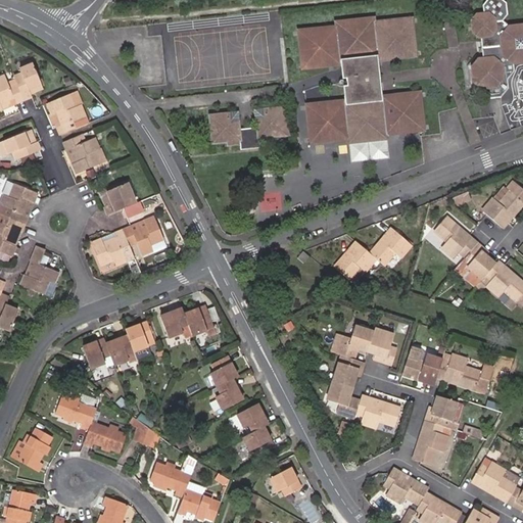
[(482,10),(475,11),(469,17),(471,28),(479,35),(483,35),(486,55),(476,56),(471,62),(470,63),(472,81),(481,89),(482,94),(488,99),(501,97),(508,89),(507,80),(513,73),(514,72),(513,63),(522,61),(522,19),(508,22),(501,17),(506,11),(504,0),(482,0),(481,2),(482,10)]
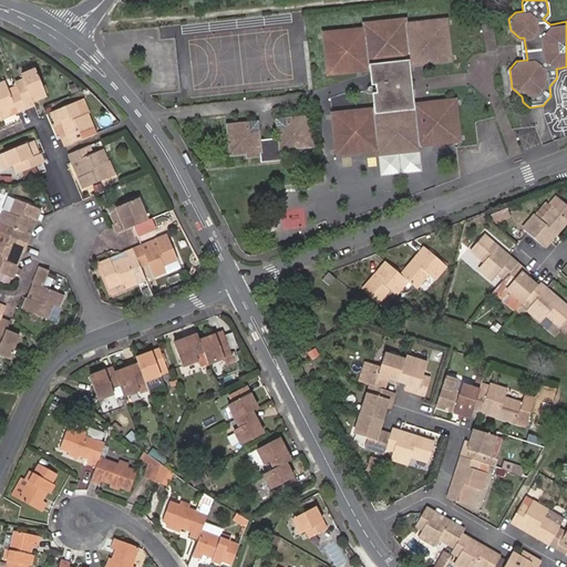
[(362,28),(320,33),(326,74),(371,69),(375,107),(371,107),(329,113),(334,154),(375,150),(372,123),(413,119),(416,145),(457,141),(452,99),(411,104),(408,65),(449,60),(444,20),(403,23),(402,19),(361,23),(362,28)]
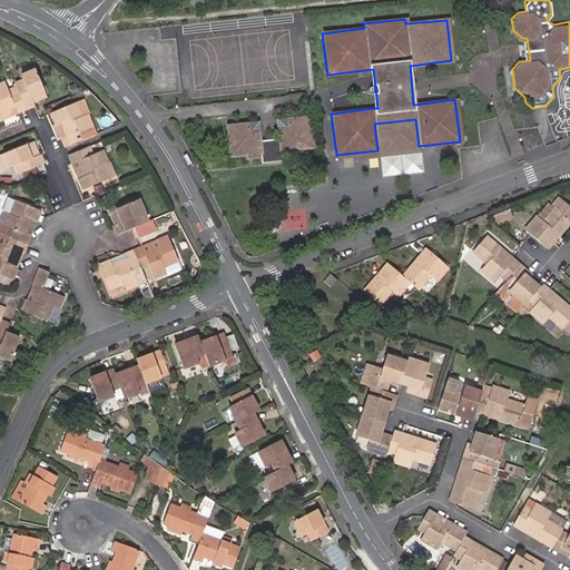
[(19,94),(26,110),(35,107),(32,102),(30,98),(42,92),(35,72),(22,78),(25,81),(15,86),(19,94)]
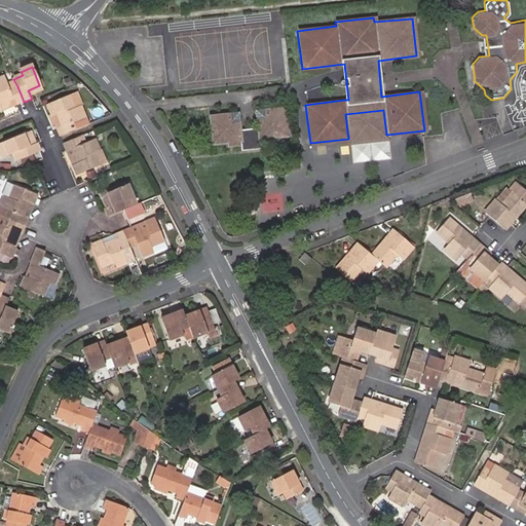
[(14,106),(15,106),(24,102),(17,86),(9,89),(4,79),(0,80),(0,112),(2,111),(1,108),(7,105),(13,102),(14,106)]
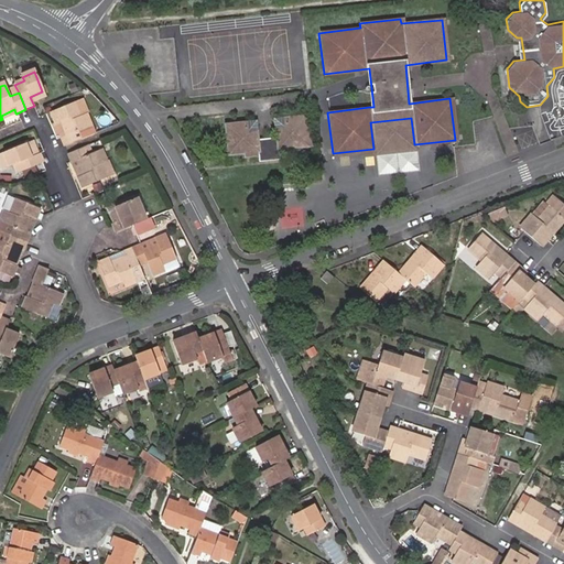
[(30,97),(32,101),(44,96),(42,91),(30,97)]
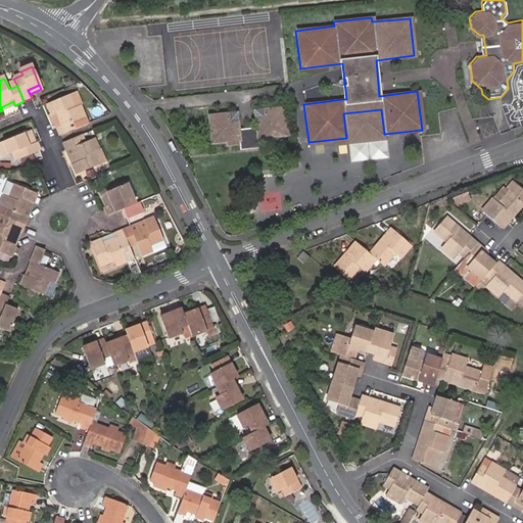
[(56,128),(56,129),(59,136),(76,129),(87,124),(80,105),(82,104),(77,92),(68,95),(46,105),(50,115),(55,113),(60,127),(56,128)]
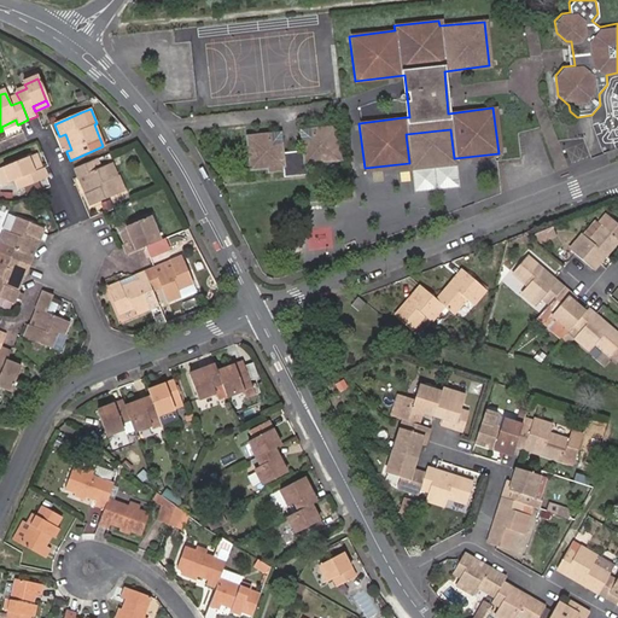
[(320,162),(332,159),(340,159),(338,143),(338,138),(333,139),(332,127),(310,130),(312,140),(302,141),(303,150),(281,152),(280,144),(269,145),(268,134),(245,136),(249,169),(266,168),(281,165),(283,170),(283,176),(305,174),(304,168),(304,163),(320,162)]
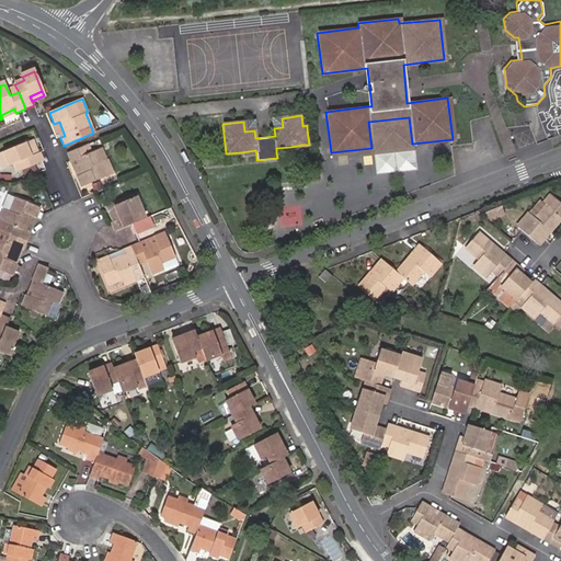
[(375,174),(415,170),(412,144),(409,117),(368,122),(371,148),(375,174)]
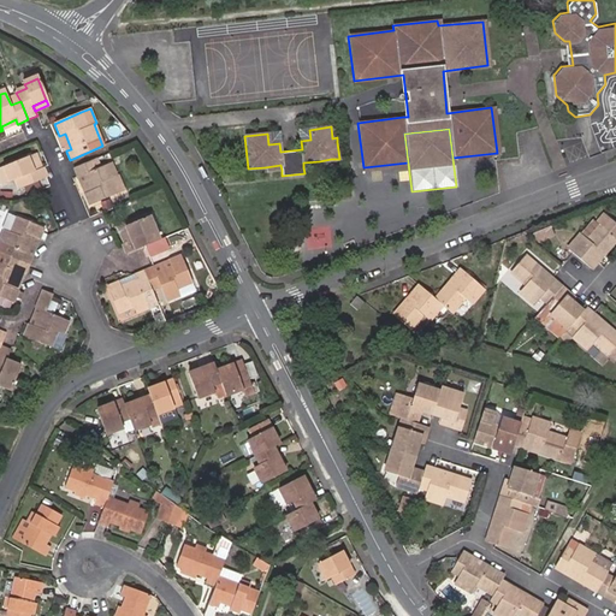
[(311,140),(309,130),(300,130),(301,141),(311,140)]
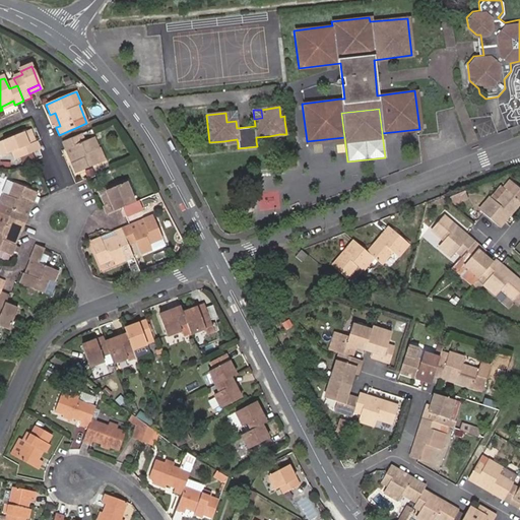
[(235,112),(225,113),(226,122),(236,121),(235,112)]
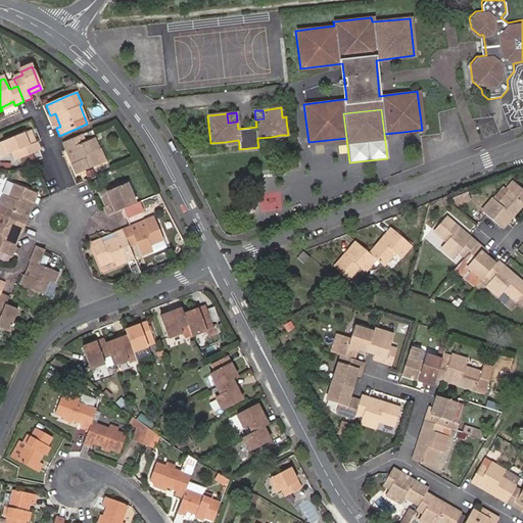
[(50,115),(56,128),(60,127),(55,113),(50,115)]
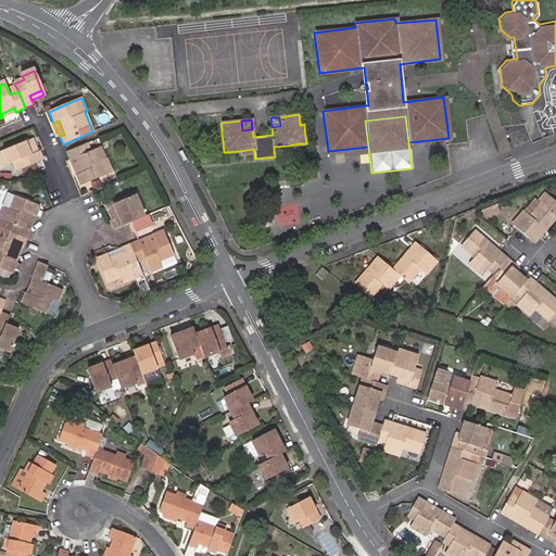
[(0,163),(2,168),(14,164),(17,172),(42,161),(34,140),(0,154),(0,163)]
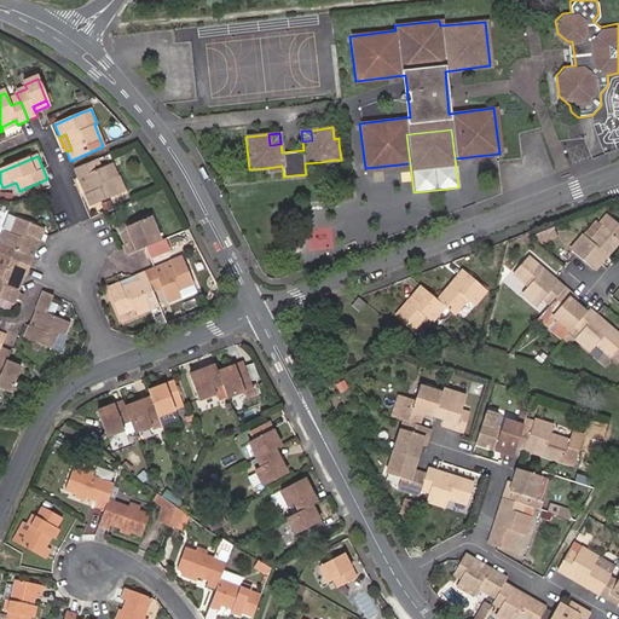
[(85,195),(90,206),(116,195),(110,180),(116,178),(110,165),(102,169),(97,160),(73,171),(77,179),(82,177),(90,192),(85,195)]
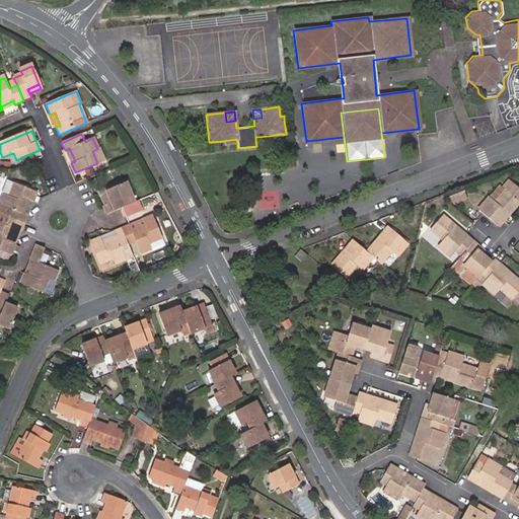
[(69,148),(65,150),(71,163),(75,161),(69,148)]
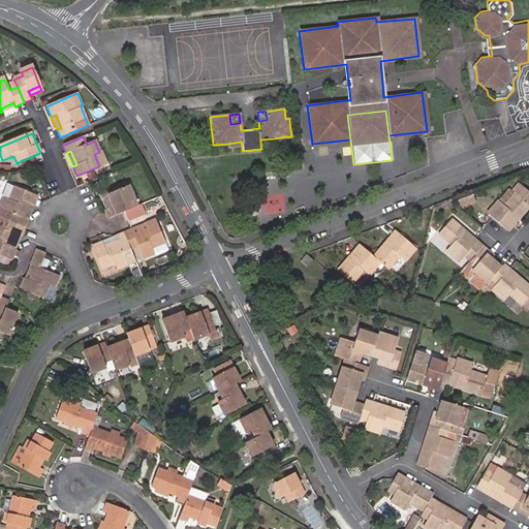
[(101,151),(99,152),(94,154),(99,166),(106,163),(101,151)]
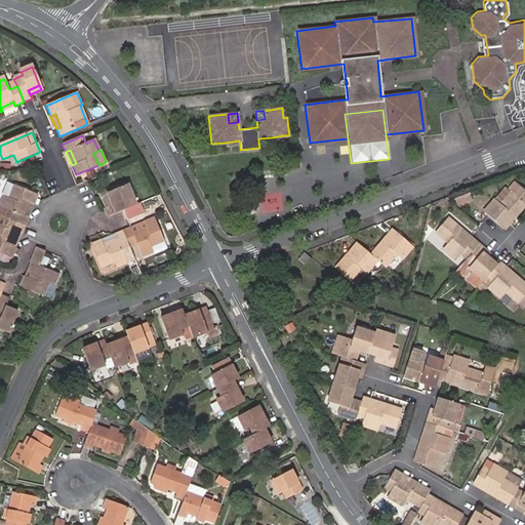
[(0,161),(0,168),(9,169),(9,163),(0,161)]
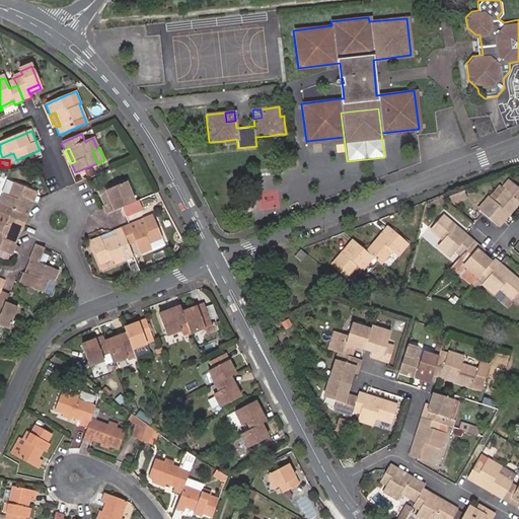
[(97,190),(104,206),(112,203),(106,191),(125,183),(123,178),(97,190)]
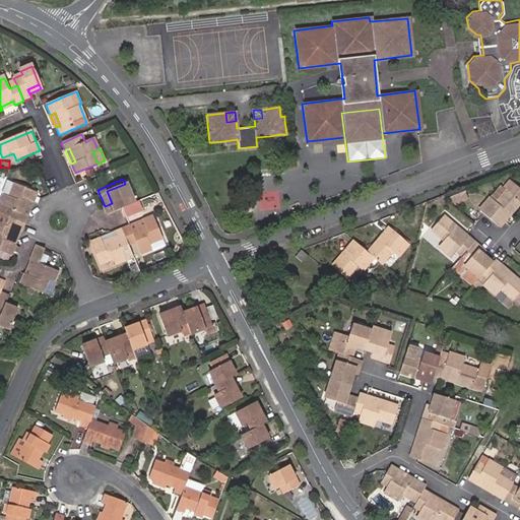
[(0,213),(23,223),(37,192),(8,180),(3,193),(6,194),(0,206),(0,213)]
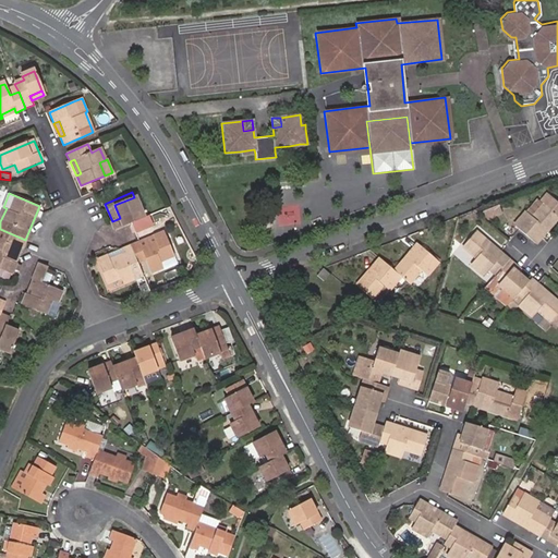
[(514,227),(521,232),(535,244),(541,238),(557,218),(557,202),(552,196),(546,193),(540,201),(544,205),(532,219),(525,214),(514,227)]
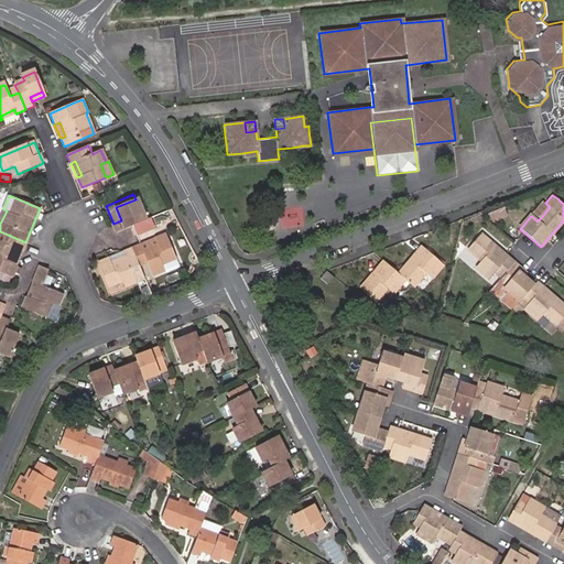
[(114,224),(114,225),(117,232),(132,226),(145,220),(136,199),(116,207),(121,220),(114,224)]
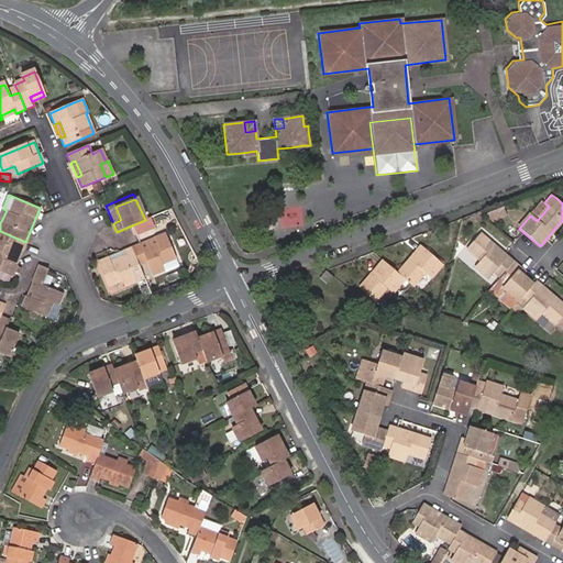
[(530,216),(537,221),(549,207),(544,202),(542,201),(530,216)]
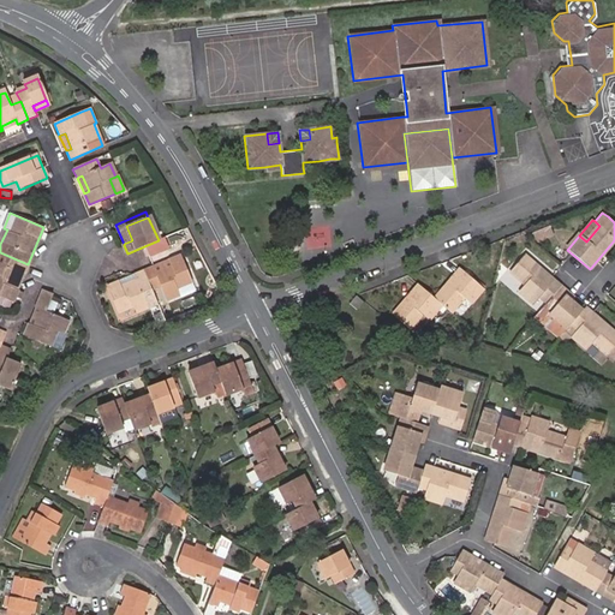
[(551,227),(531,236),(538,242),(555,234),(551,227)]
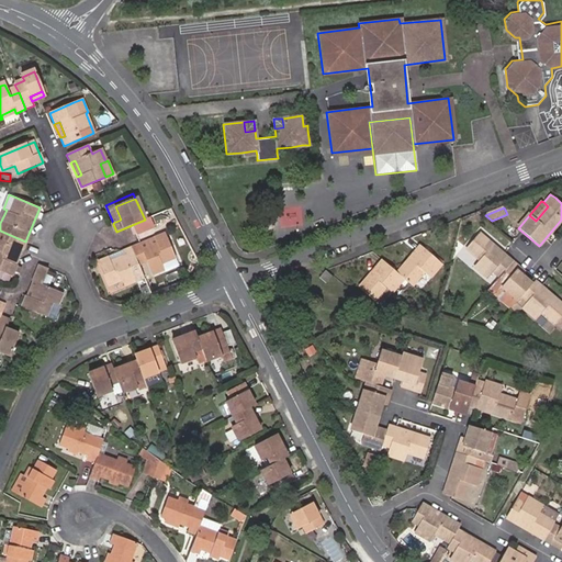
[(145,220),(132,225),(136,236),(155,228),(149,217),(145,220)]
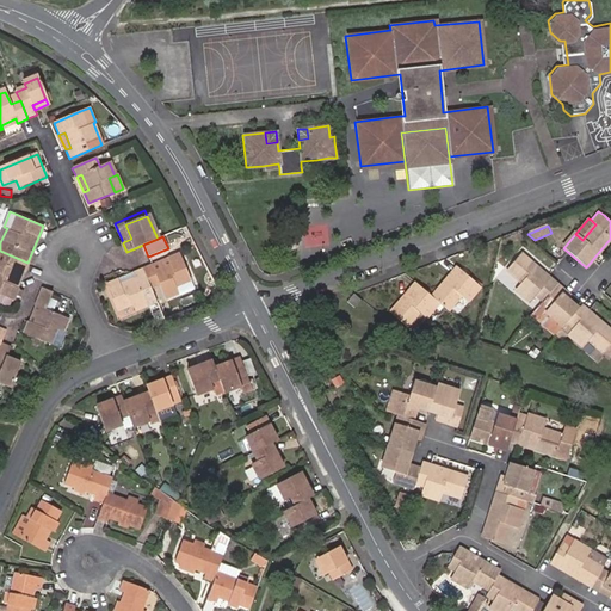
[(28,263),(0,251),(0,294),(11,300),(13,294),(20,297),(23,290),(17,288),(28,263)]
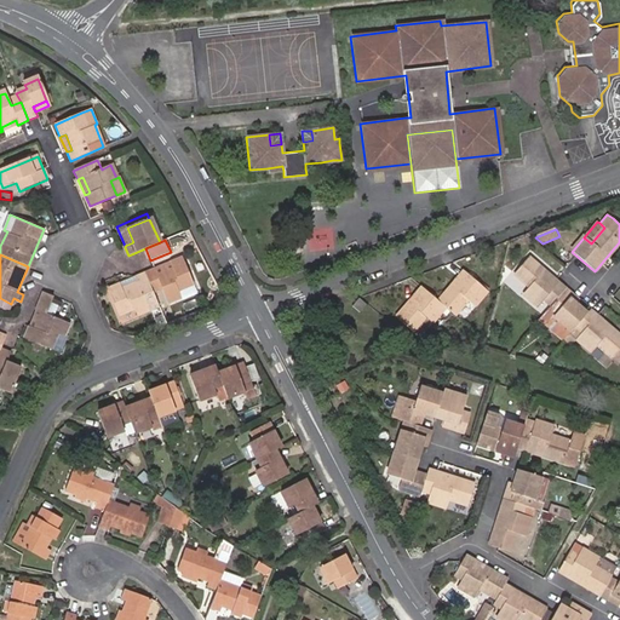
[(155,270),(147,274),(154,292),(162,288),(168,302),(181,297),(178,290),(193,283),(182,258),(171,263),(155,270)]
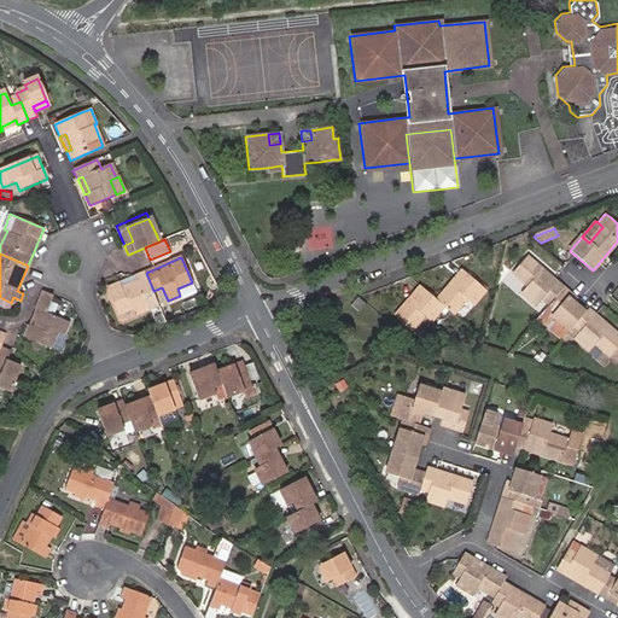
[(548,305),(563,289),(555,284),(526,258),(512,275),(528,289),(522,295),(536,307),(542,299),(548,305)]
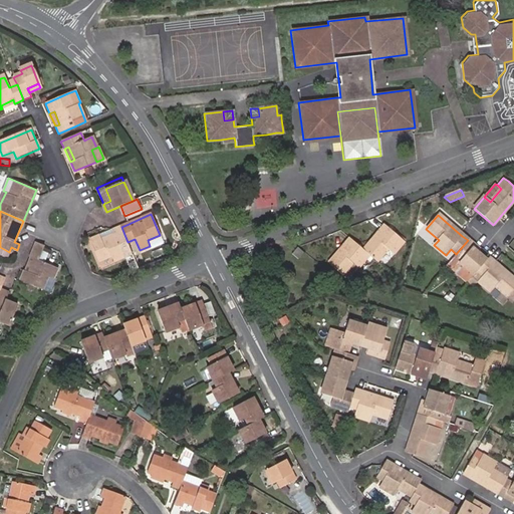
[(121,227),(113,231),(100,236),(90,240),(99,261),(111,257),(113,262),(125,258),(120,245),(127,242),(121,227)]
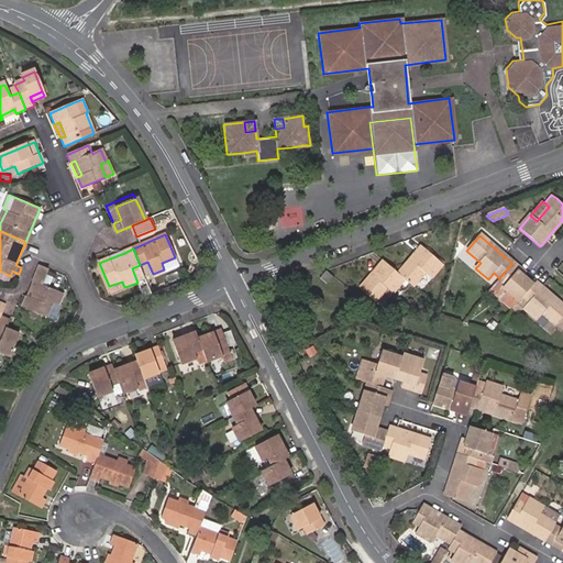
[(401,280),(410,287),(422,274),(429,279),(440,266),(420,249),(397,276),(401,280)]
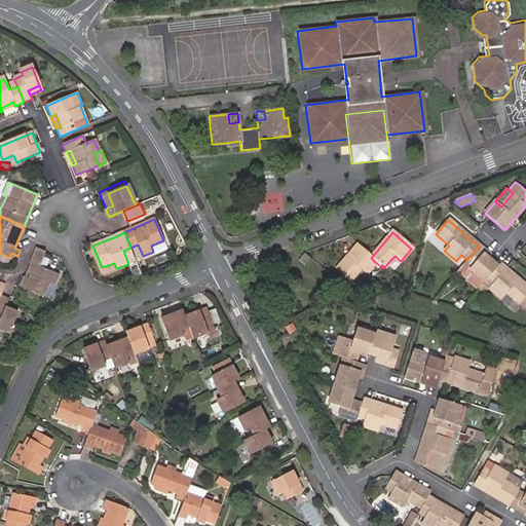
[(371,258),(357,246),(335,271),(349,284),(354,276),(361,270),(365,274),(375,262),(371,258)]
